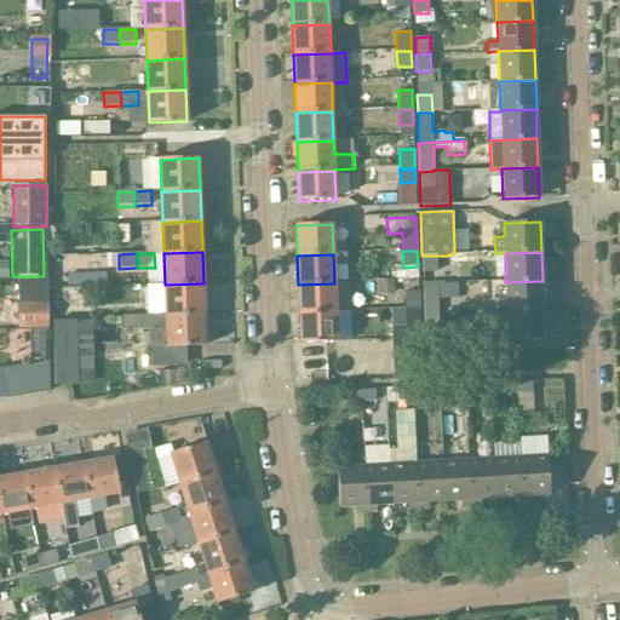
[(436,256),(422,256),(423,273),(436,271),(436,256)]
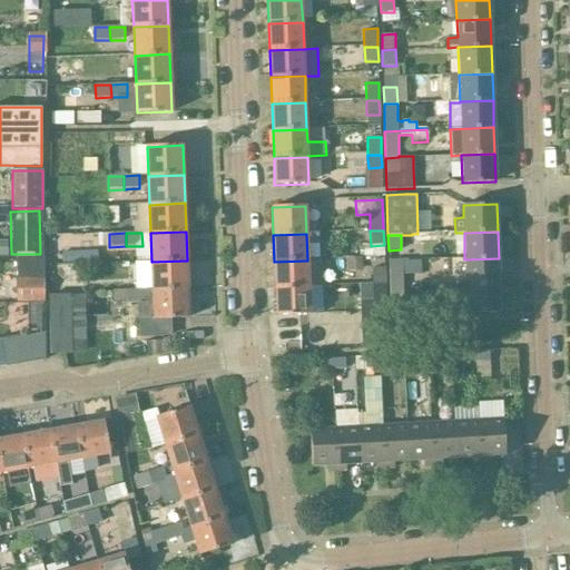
[(45,302),(43,258),(16,258),(17,303),(45,302)]
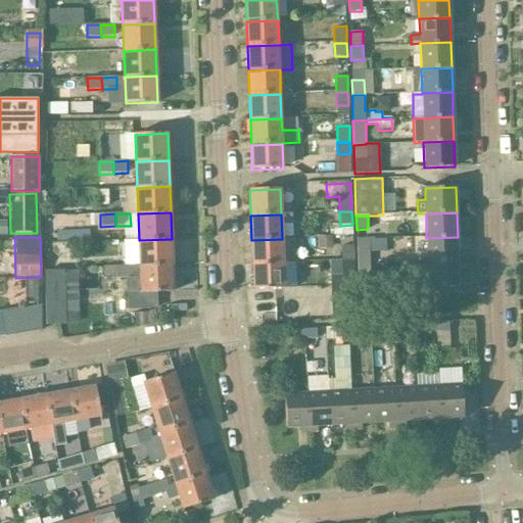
[(459,262),(458,237),(426,238),(427,263),(459,262)]
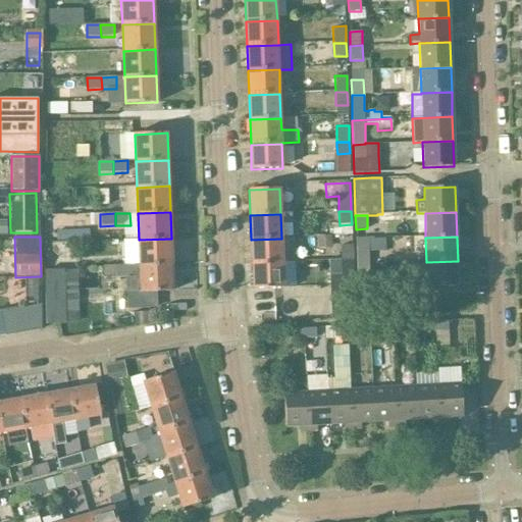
[(139,240),(140,266),(172,265),(171,239),(139,240)]
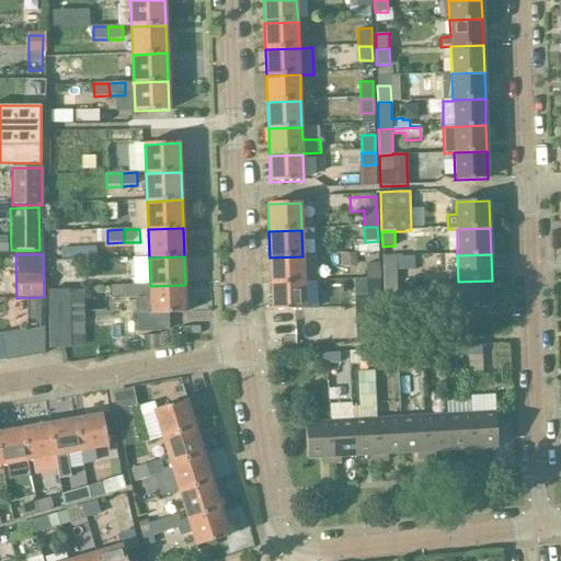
[(271,284),(304,282),(302,256),(270,258),(271,284)]
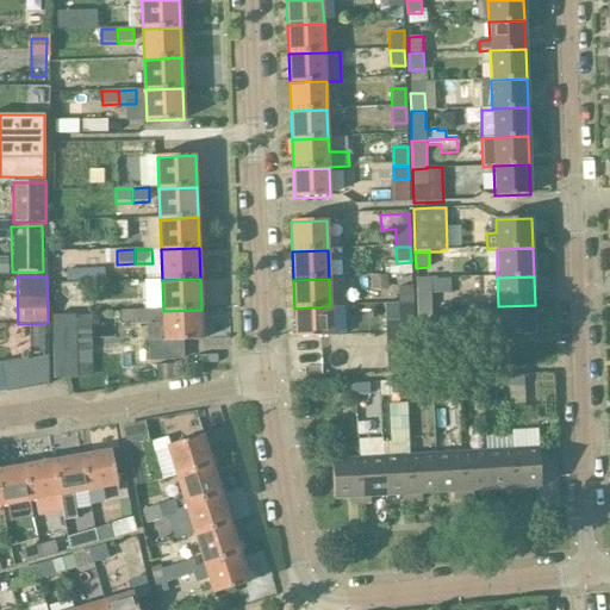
[(449,279),(430,280),(431,294),(449,293),(449,279)]
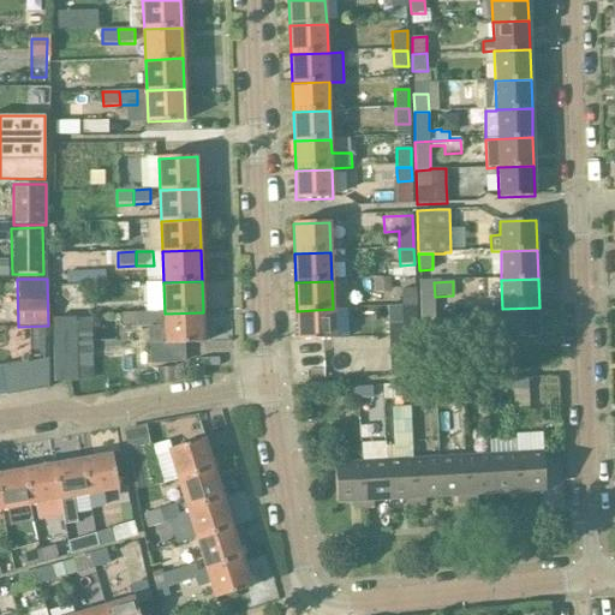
[(434,282),(419,282),(421,311),(435,311),(435,303),(435,297),(434,282)]
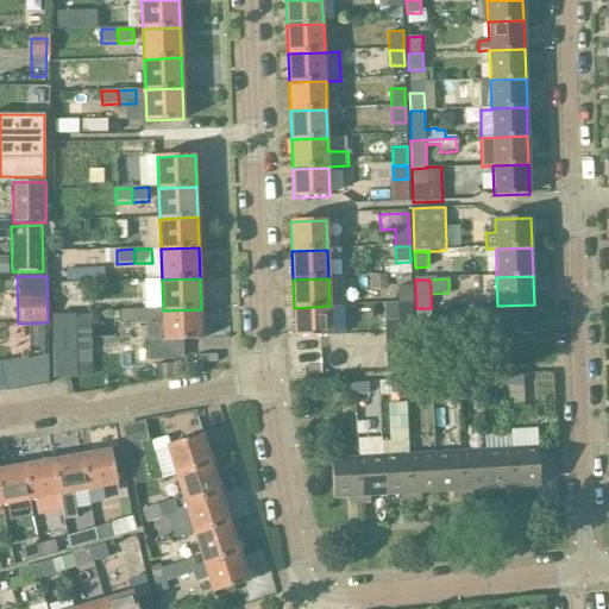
[(410,286),(396,287),(397,303),(412,303),(410,286)]
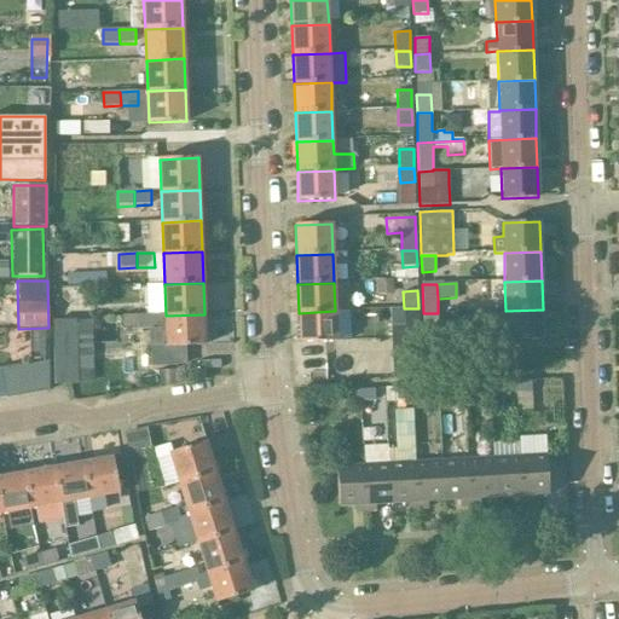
[(404,325),(391,327),(392,351),(420,351),(418,308),(404,308),(404,325)]
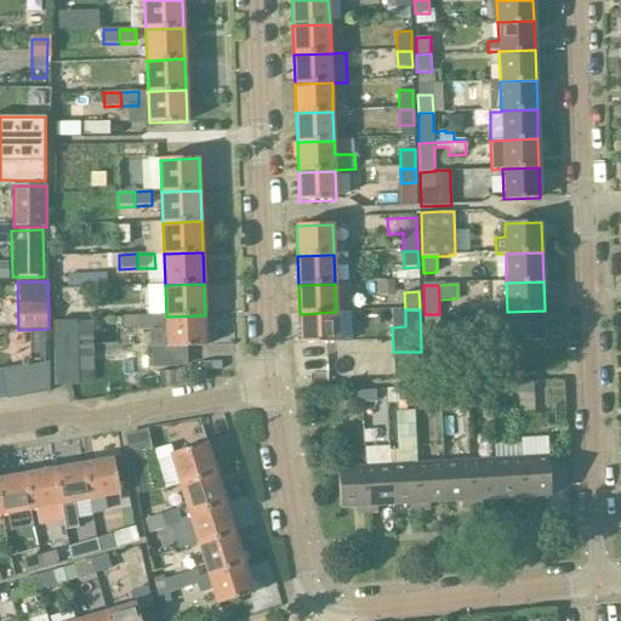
[(508,342),(546,341),(545,311),(507,312),(508,342)]
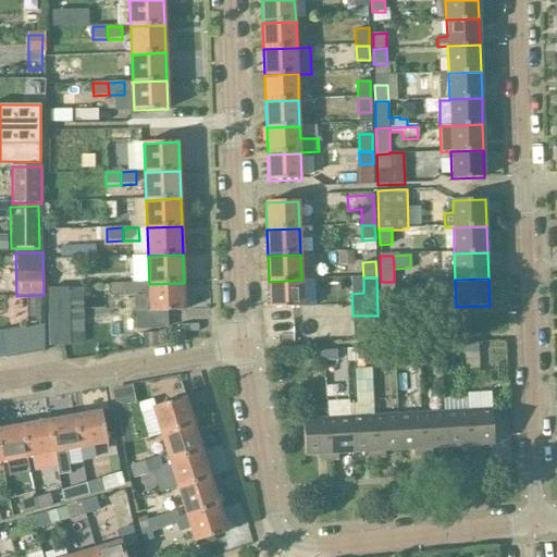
[(270,309),(302,308),(301,280),(269,282),(270,309)]
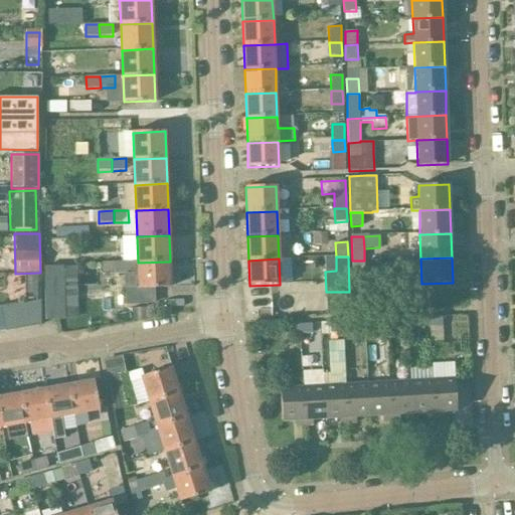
[(364,261),(352,261),(353,286),(365,286),(364,261)]
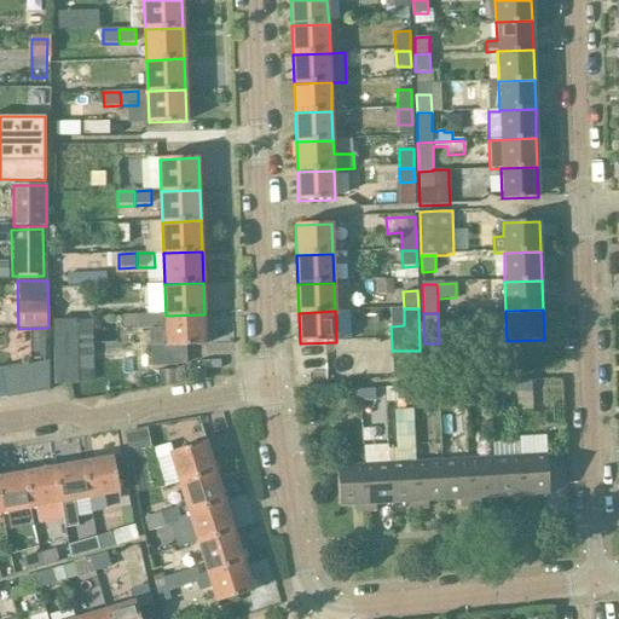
[(138,320),(140,320),(140,329),(157,329),(156,314),(138,316),(138,320)]
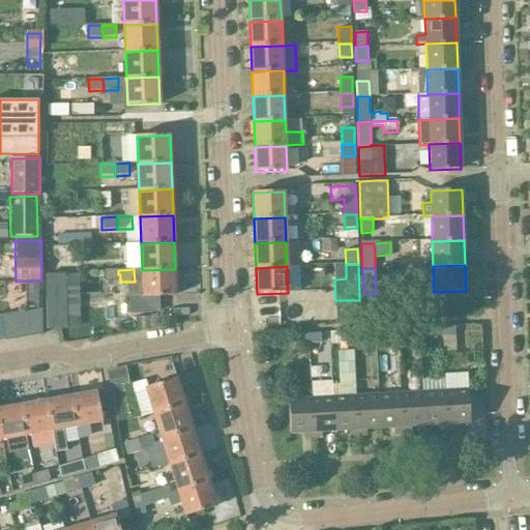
[(129,313),(159,312),(158,296),(176,296),(175,269),(142,270),(143,297),(129,297),(129,313)]
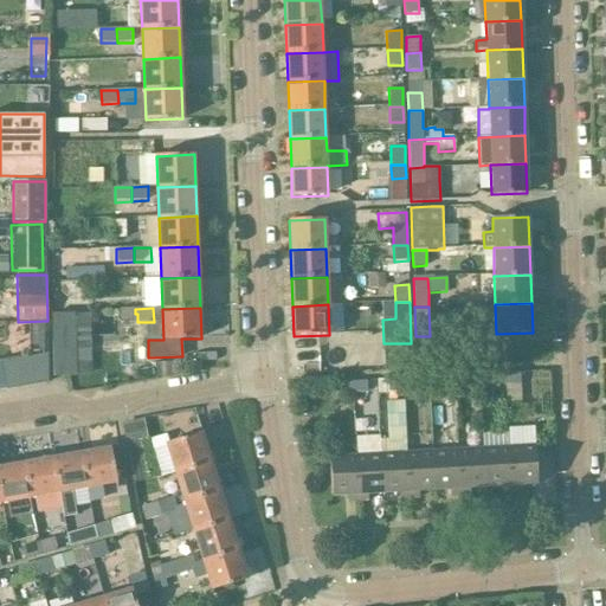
[(120,309),(120,323),(137,322),(137,314),(135,314),(135,309),(120,309)]
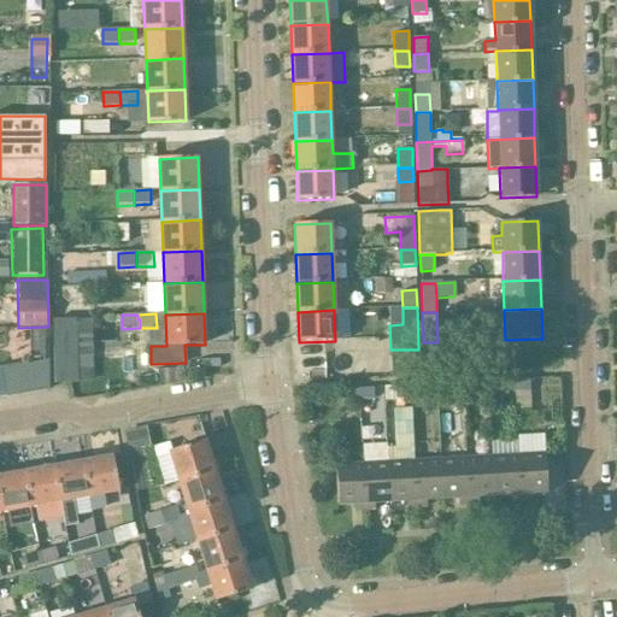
[(92,318),(53,319),(54,383),(60,383),(78,383),(78,356),(93,354),(92,318)]
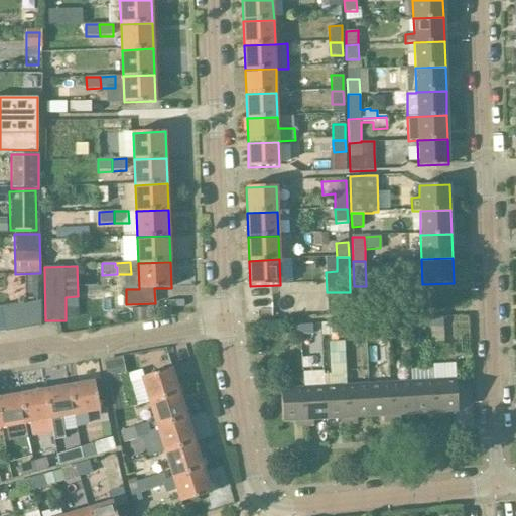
[(39,298),(39,274),(25,274),(25,298),(39,298)]
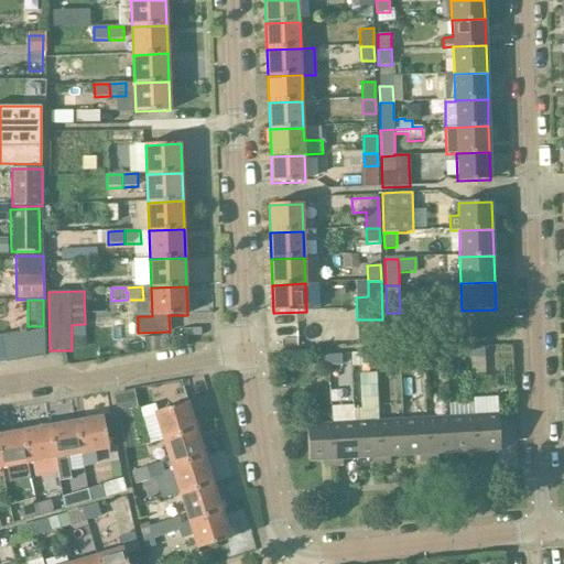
[(45,329),(25,333),(30,358),(44,356),(45,329)]
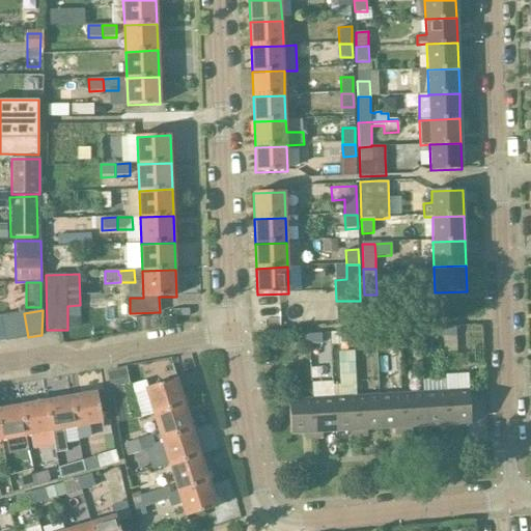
[(24,313),(11,315),(17,339),(28,337),(24,313)]
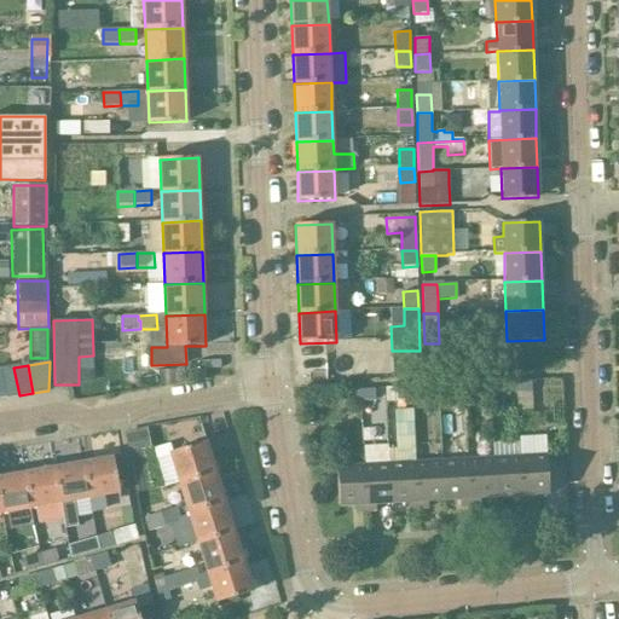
[(19,395),(13,368),(0,370),(0,380),(4,399),(19,395)]
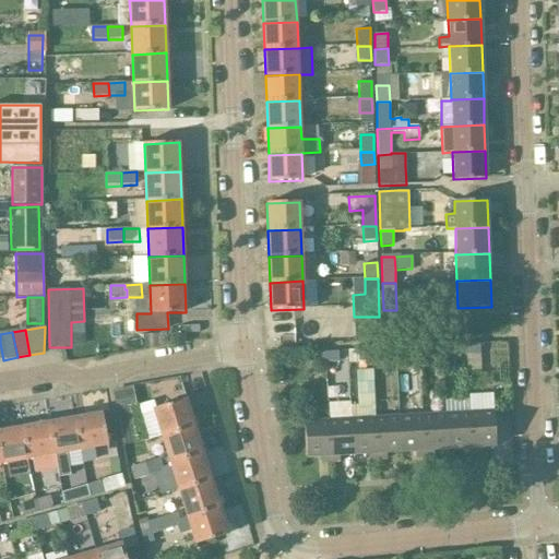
[(479,343),(465,344),(465,355),(480,354),(479,344),(479,343)]
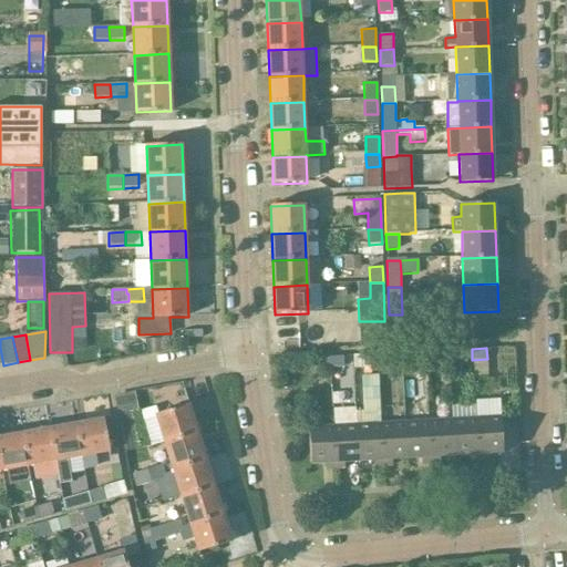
[(472,349),(457,350),(459,361),(472,360),(472,349)]
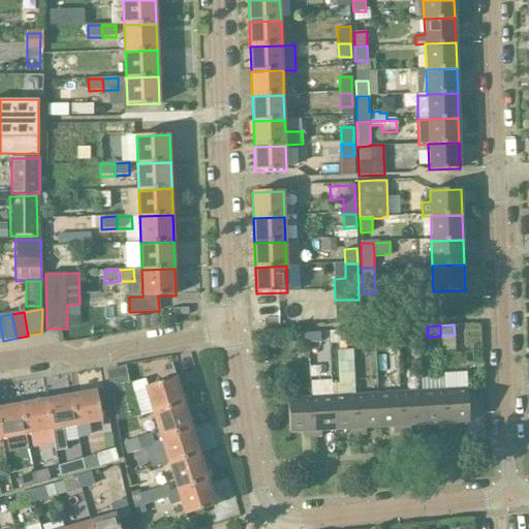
[(410,328),(396,329),(396,338),(411,337),(410,328)]
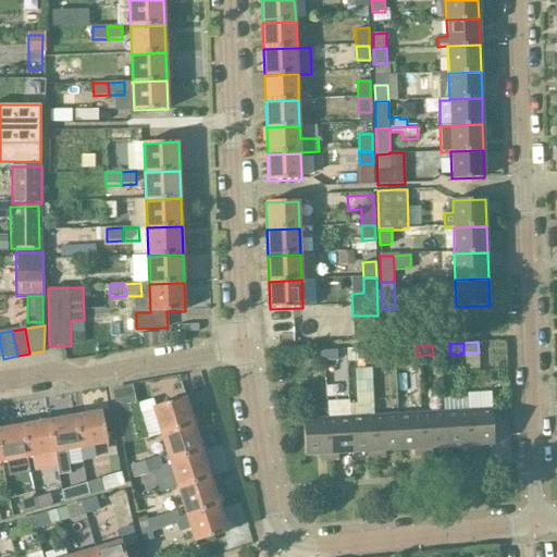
[(403,347),(404,357),(417,356),(417,346),(403,347)]
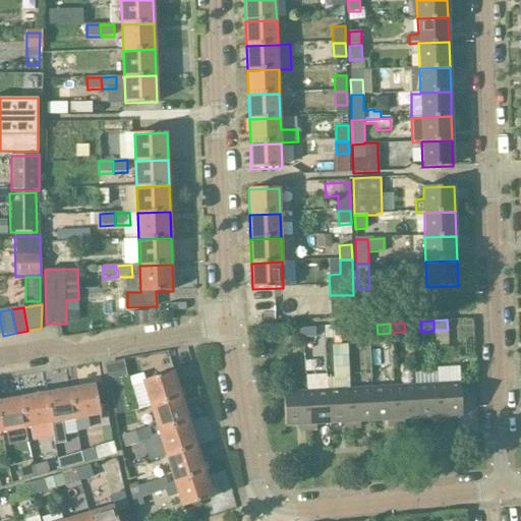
[(333,327),(334,337),(346,336),(346,326),(333,327)]
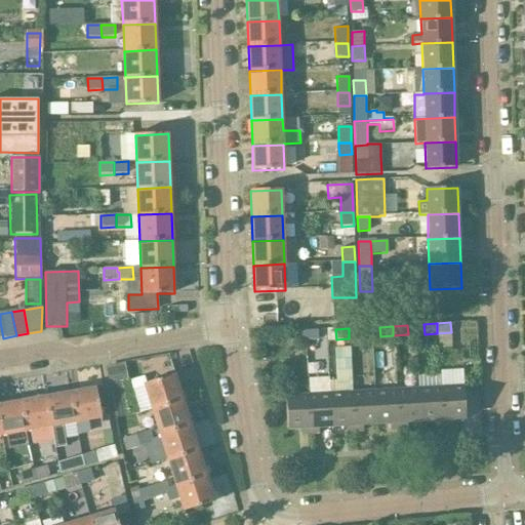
[(362,337),(361,328),(349,328),(349,338),(362,337)]
